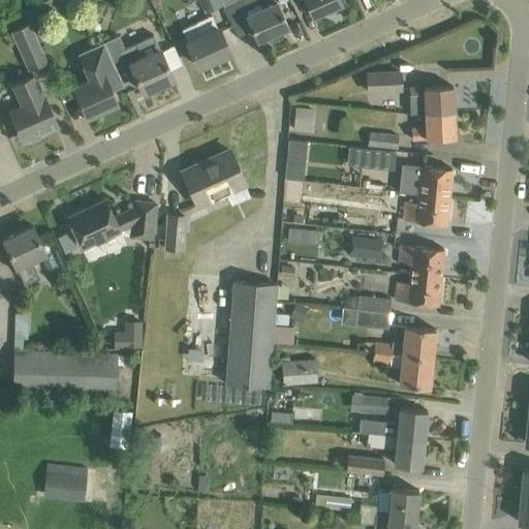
[(222,0),(199,0),(205,11),(224,3),(222,0)]
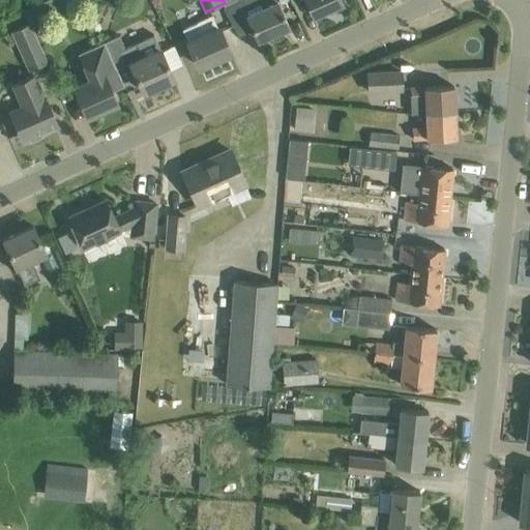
[(243,0),(244,3),(242,4),(258,39),(289,26),(276,0),(243,0)]
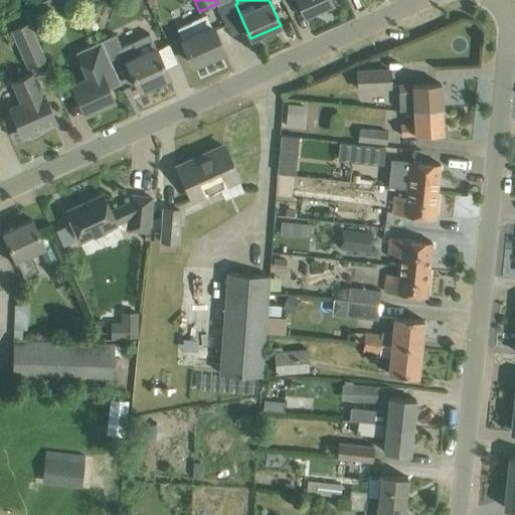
[(297,0),(304,15),(332,2),(331,0),(297,0)]
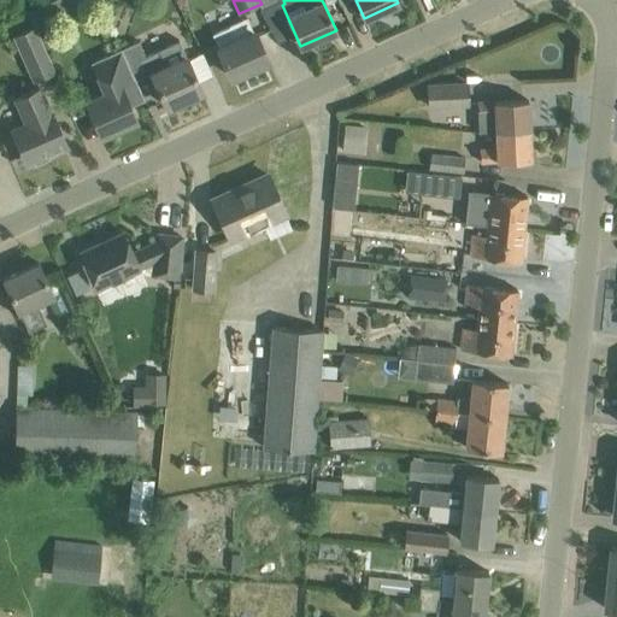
[(212,34),(231,77),(268,60),(256,31),(253,33),(246,18),(229,25),(212,34)]
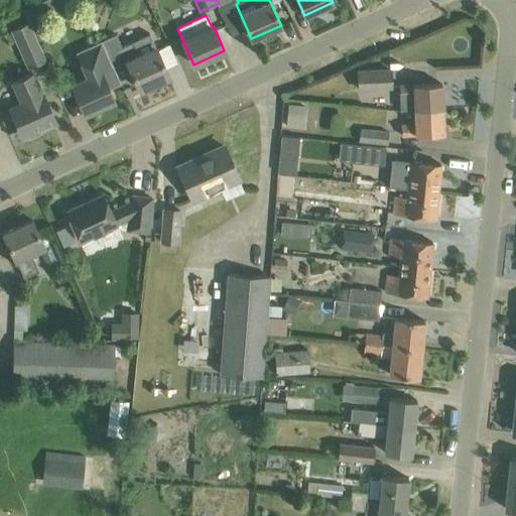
[(9,30),(26,68),(44,59),(27,22),(9,30)]
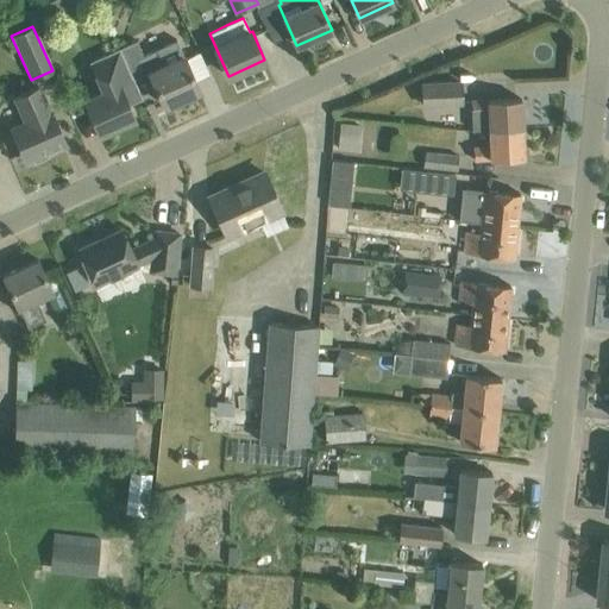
[(137,41),(119,48),(133,80),(150,73),(164,105),(200,89),(184,56),(177,39),(143,54),(137,41)]
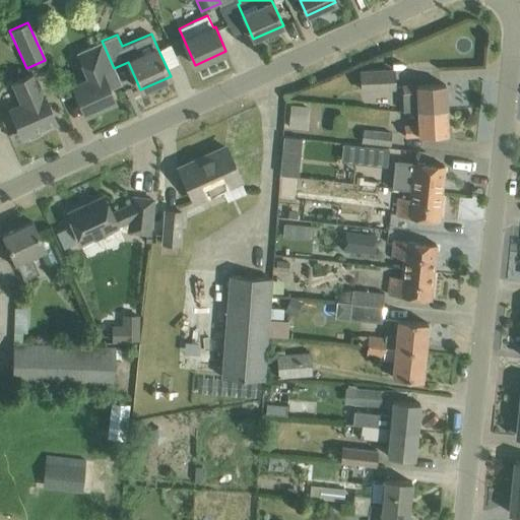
[(114,68),(102,41),(77,52),(88,78),(72,85),(85,114),(115,101),(110,88),(121,84),(114,68)]
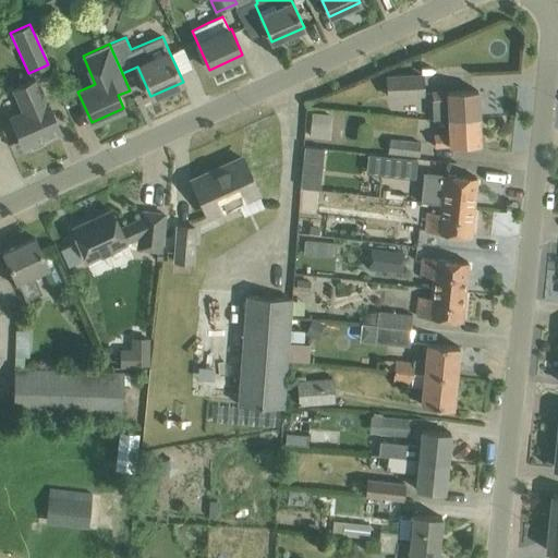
[(387,77),(388,96),(423,94),(422,75),(387,77)]
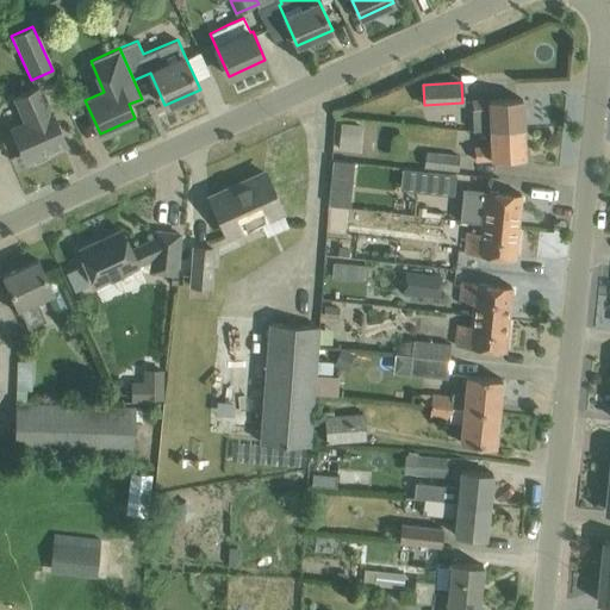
[(26,120),(12,126),(26,161),(66,143),(51,111),(50,112),(39,87),(16,97),(26,120)]
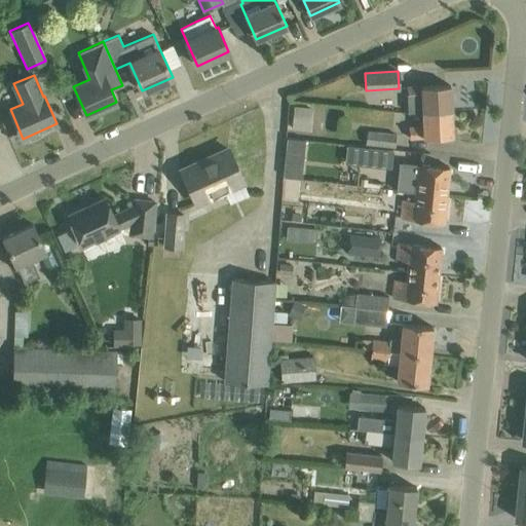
[(408,112),(423,112),(451,110),(450,84),(407,86),(408,112)]
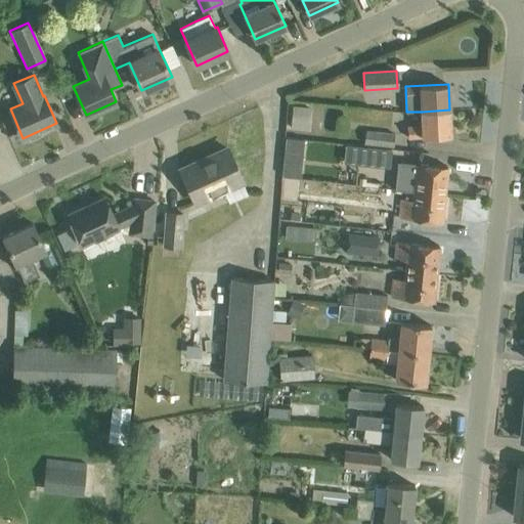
[(293,105),(291,128),(310,130),(312,107),(293,105)]
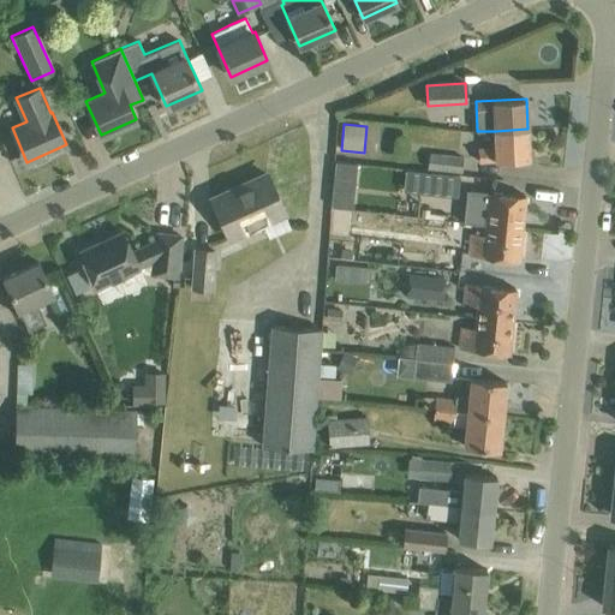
[(527,129),(495,131),(495,147),(478,148),(478,161),(529,159),(527,129)]
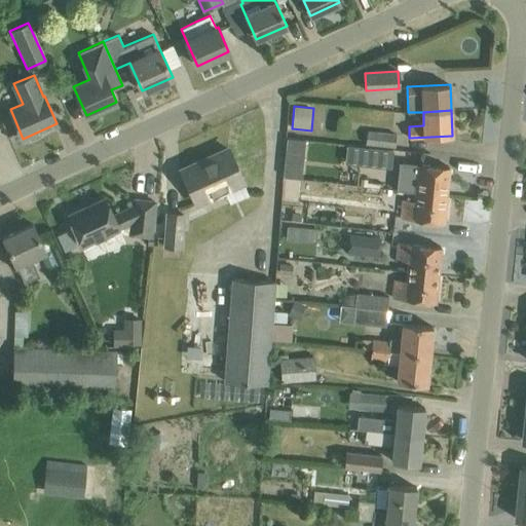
[(368,130),(366,145),(393,148),(396,134),(368,130)]
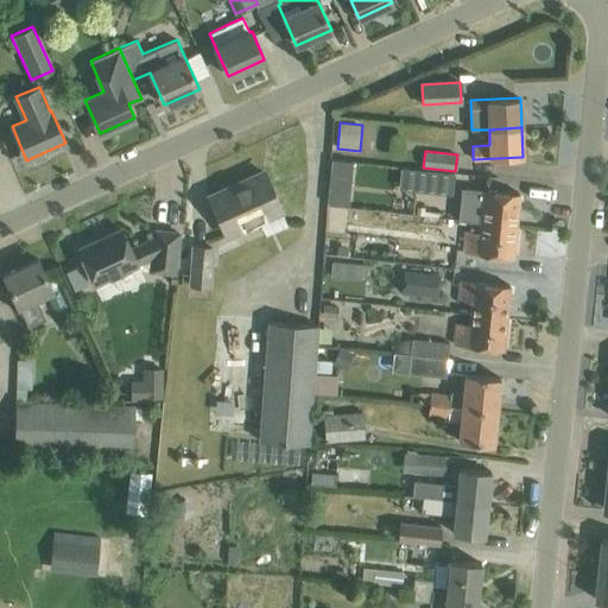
[(331,159),(328,203),(349,206),(353,160),(331,159)]
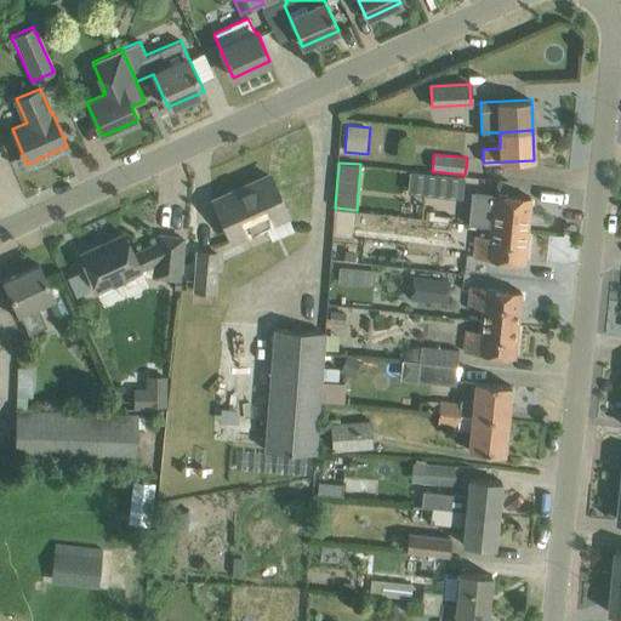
[(215,200),(233,239),(286,215),(269,175),(249,184),(251,188),(218,204),(216,199),(215,200)]
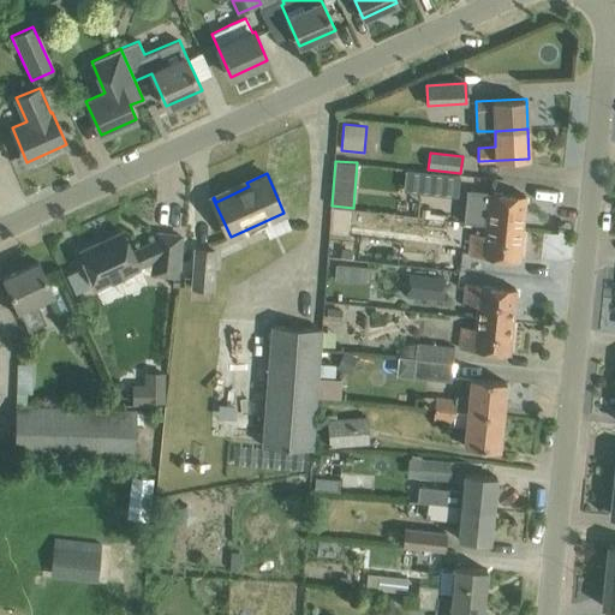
[(431,173),(429,192),(446,193),(447,175),(431,173)]
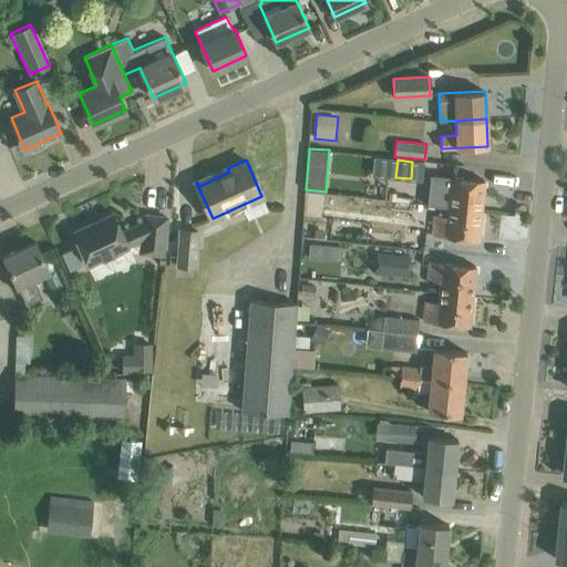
[(432,175),(429,205),(447,206),(482,210),(484,181),(432,175)]
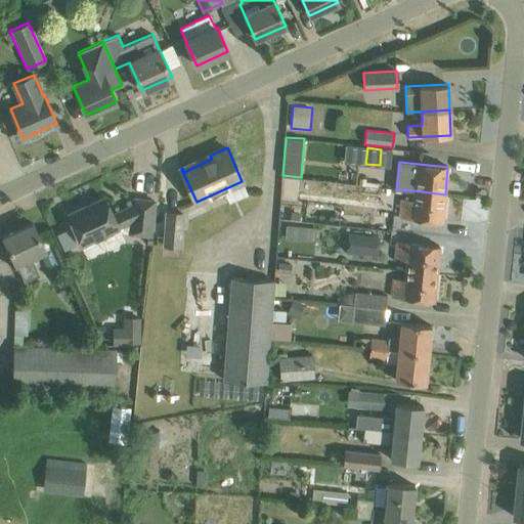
[(401,198),(399,217),(442,221),(445,194),(413,190),(413,199),(401,198)]
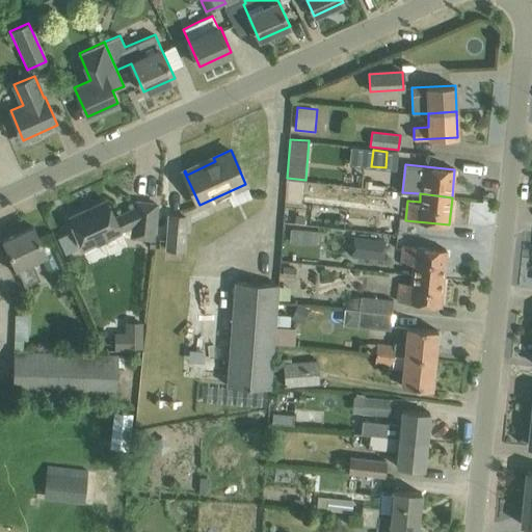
[(69,217),(77,236),(82,248),(134,225),(132,237),(153,239),(157,204),(136,202),(135,208),(114,218),(106,200),(69,217)]
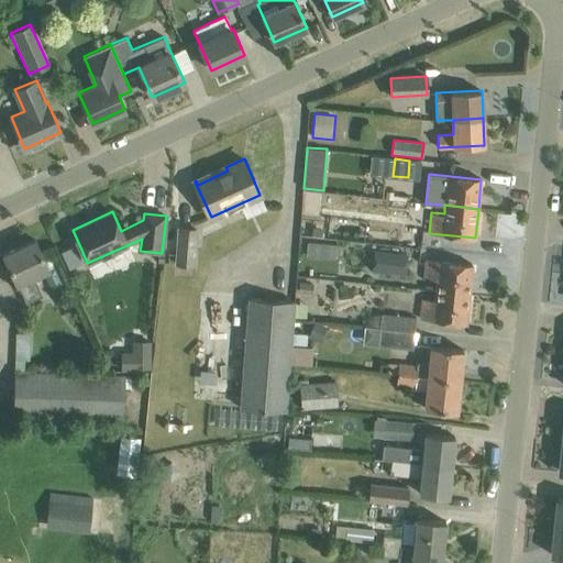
[(375,219),(372,239),(420,246),(423,228),(375,219)]
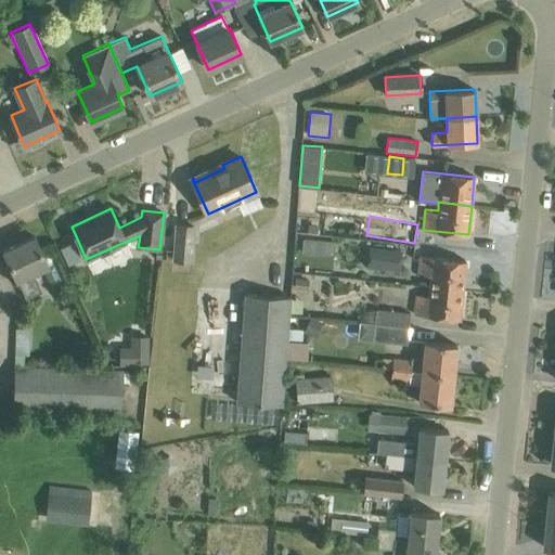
[(175,259),(191,261),(194,226),(178,224),(175,259)]
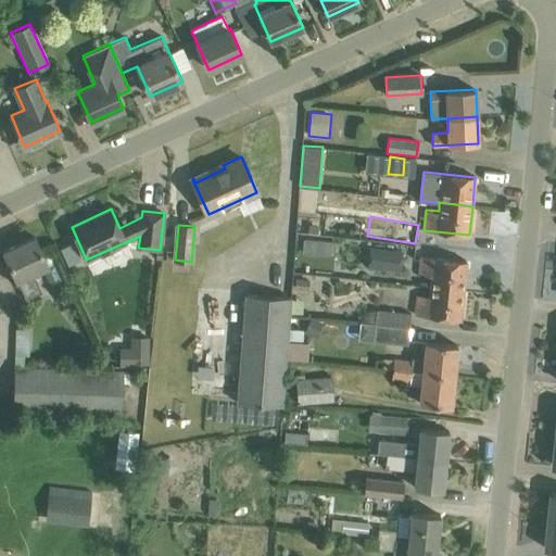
[(48,265),(43,256),(35,237),(3,251),(25,299),(41,292),(33,273),(48,265)]
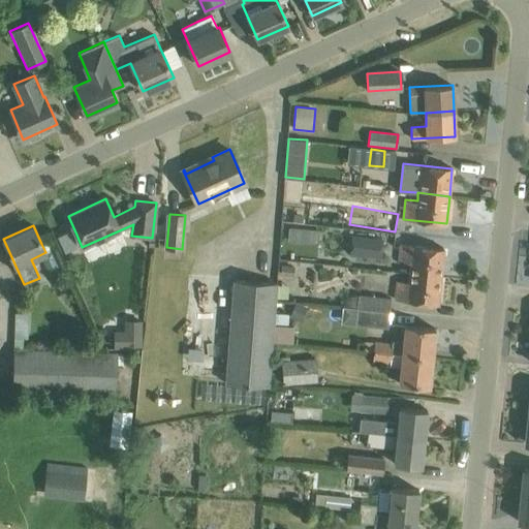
[(69,230),(58,237),(64,252),(76,246),(69,230)]
